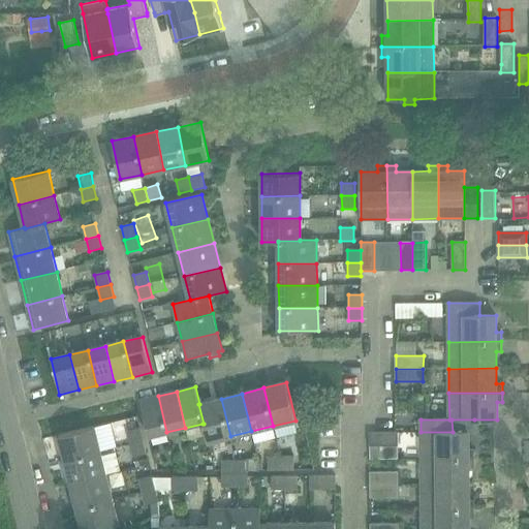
[(149,437),(166,432),(158,396),(139,400),(149,437)]
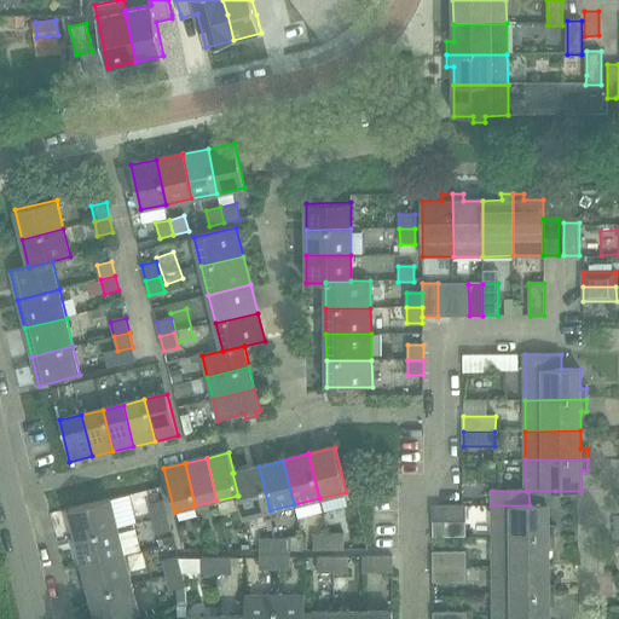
[(238,496),(237,496),(242,518),(270,510),(259,467),(233,473),(232,473),(238,496)]
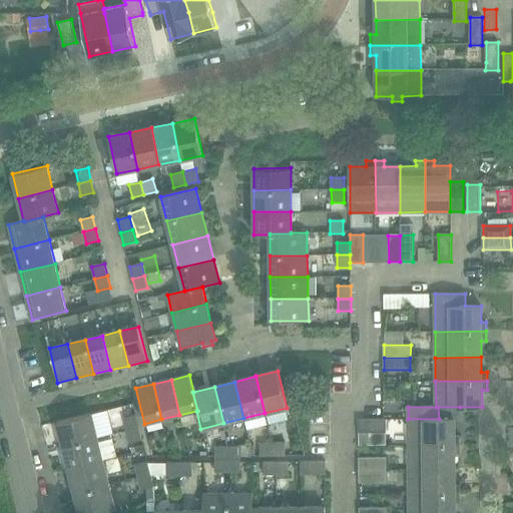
[(408,419),(409,445),(460,444),(460,435),(455,435),(455,420),(460,420),(460,407),(438,407),(439,419),(408,419)]
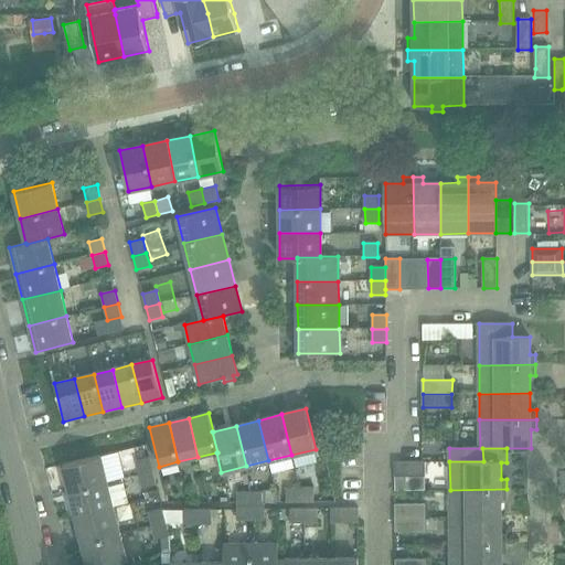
[(63,465),(70,492),(108,482),(102,456),(63,465)]
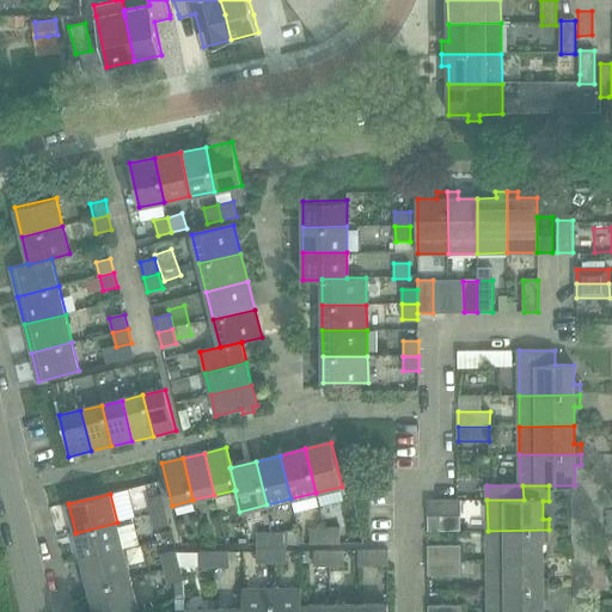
[(147,500),(151,514),(165,510),(161,497),(147,500)]
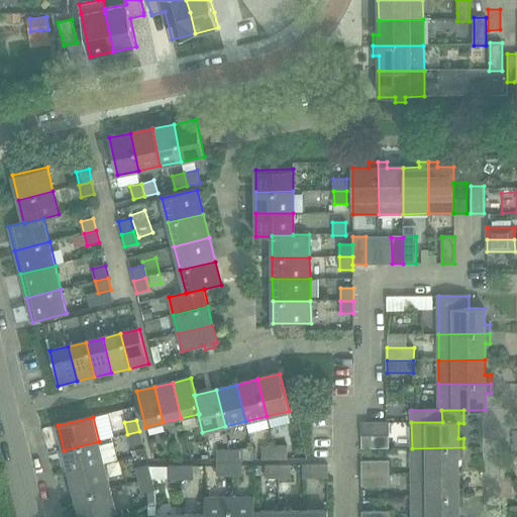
[(362,423),(362,435),(389,435),(389,422),(362,423)]
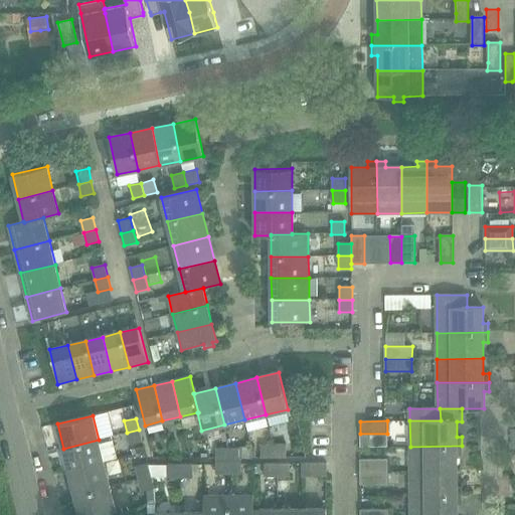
[(127,433),(130,447),(142,444),(139,430),(127,433)]
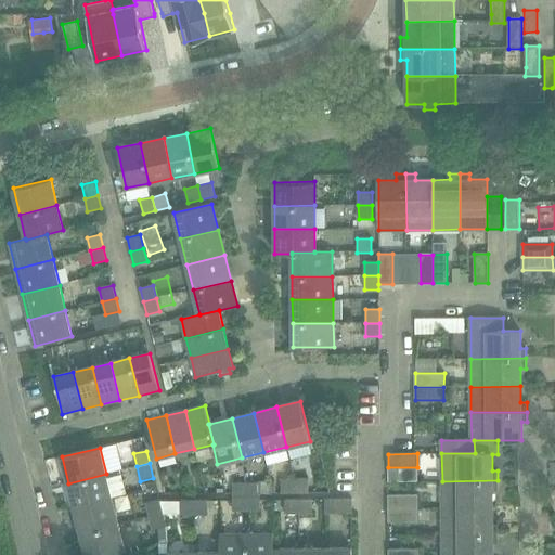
[(68,483),(75,510),(113,500),(106,474),(68,483)]
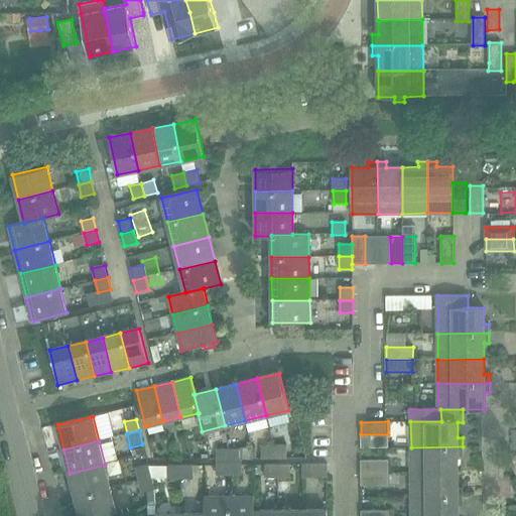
[(274,459),(274,445),(261,445),(261,459),(274,459)]
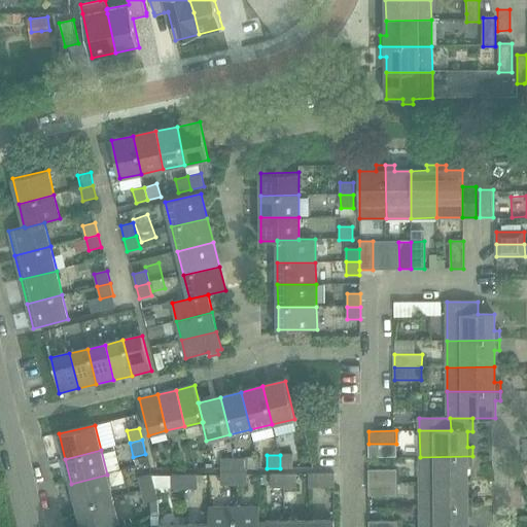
[(293,455),(280,455),(280,468),(293,468),(293,455)]
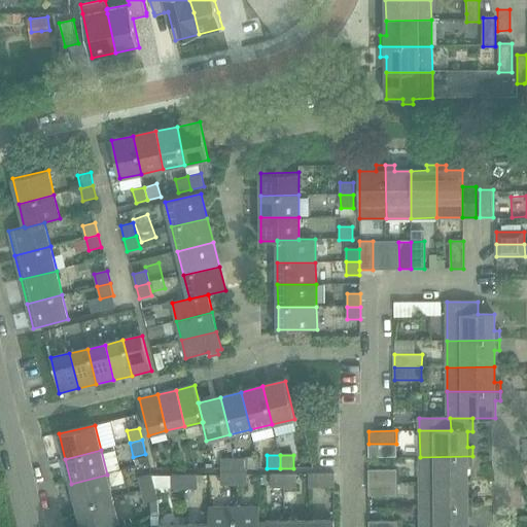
[(420,457),(420,483),(467,482),(467,466),(472,466),(472,456),(420,457)]
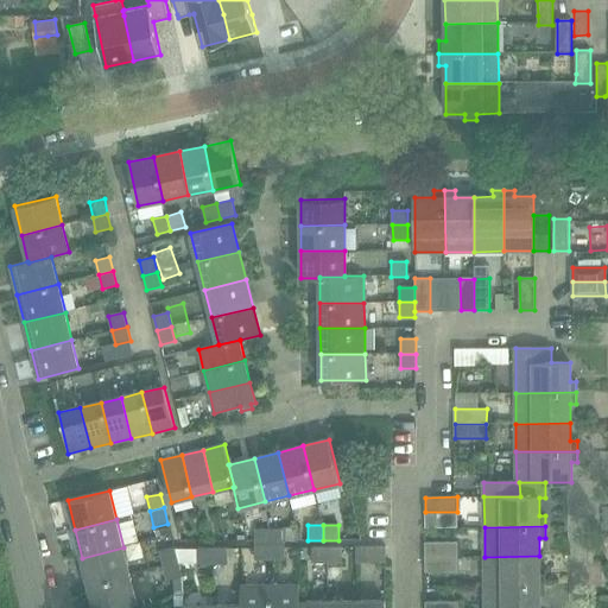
[(255,531),(255,546),(270,546),(270,530),(255,531)]
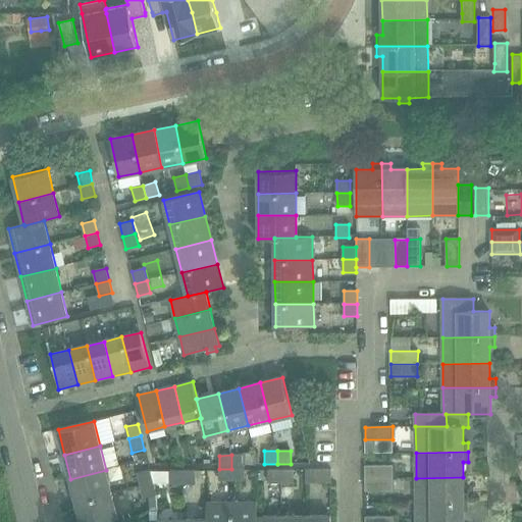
[(244,455),(231,455),(231,469),(244,468),(244,455)]
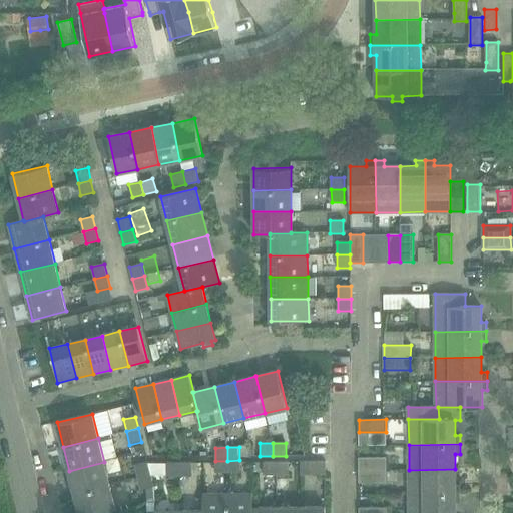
[(359,457),(359,470),(386,470),(386,457),(359,457)]
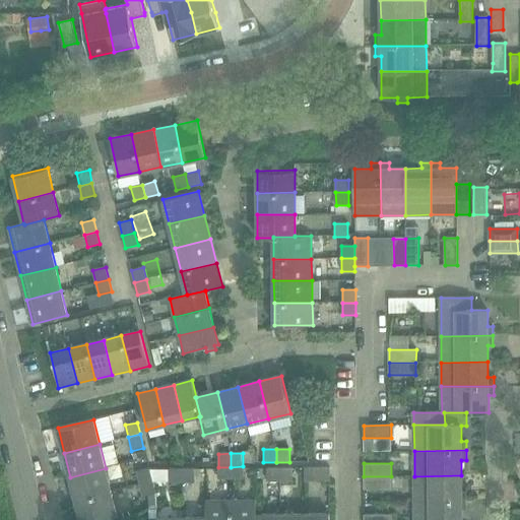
[(243,466),(231,467),(231,479),(243,478),(243,466)]
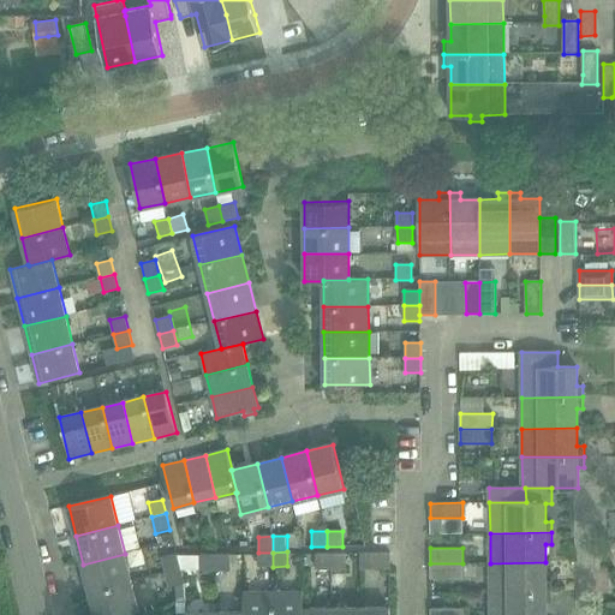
[(273,553),(258,553),(258,567),(273,567),(273,553)]
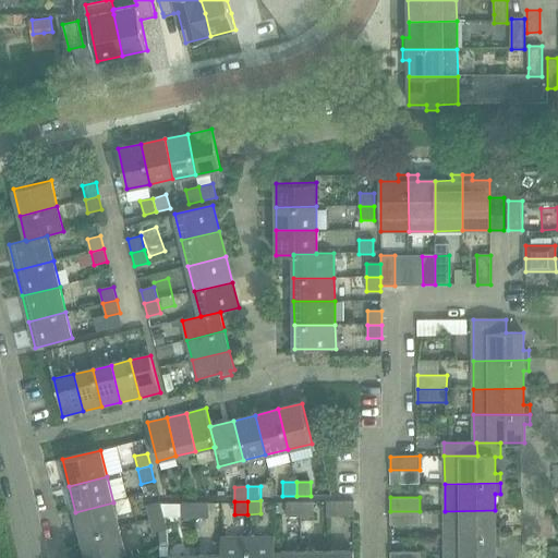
[(354,501),(327,501),(327,516),(354,516),(354,501)]
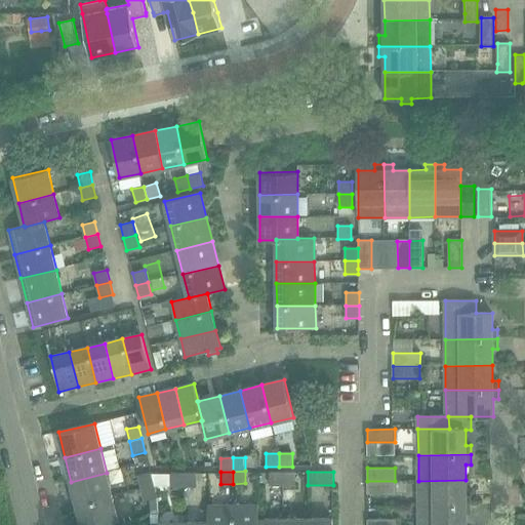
[(71,482),(77,506),(112,496),(107,473),(71,482)]
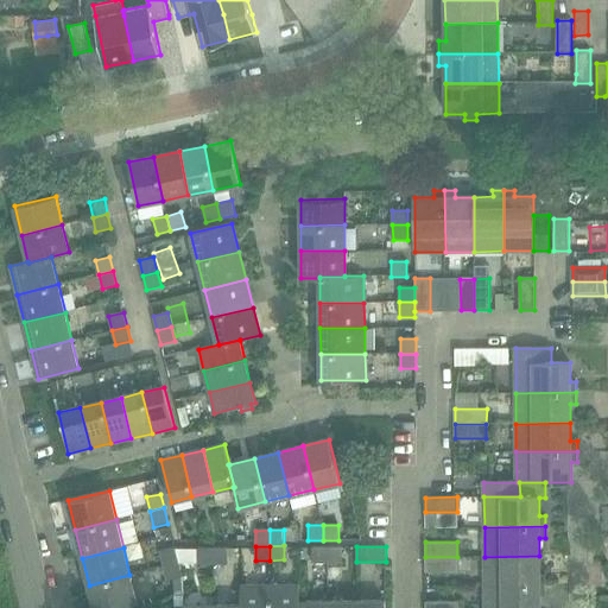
[(328,563),(328,548),(312,548),(312,563),(328,563)]
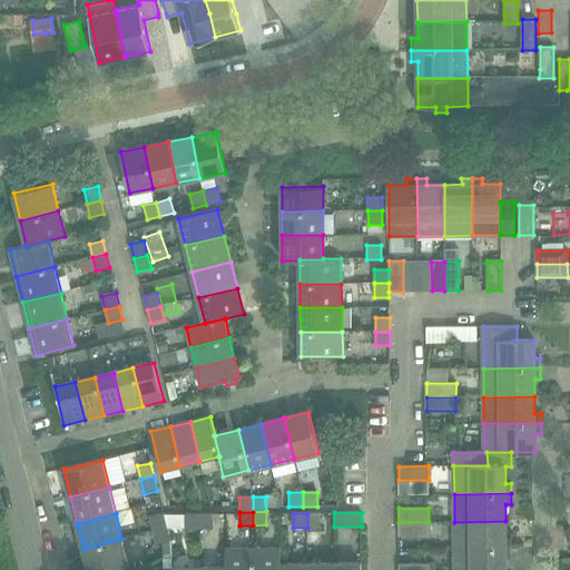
[(321,513),(307,513),(307,528),(321,527),(321,513)]
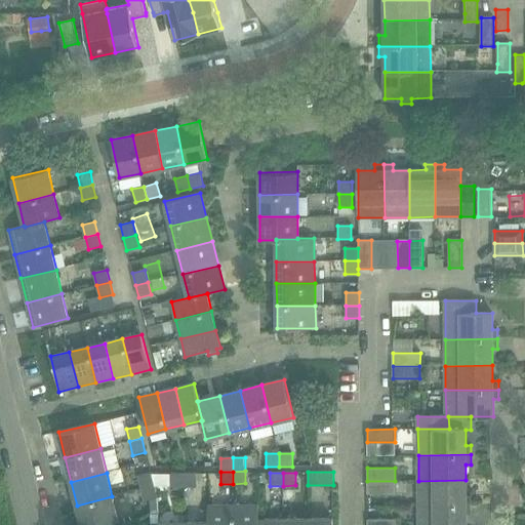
[(137,477),(140,489),(153,486),(151,474),(137,477)]
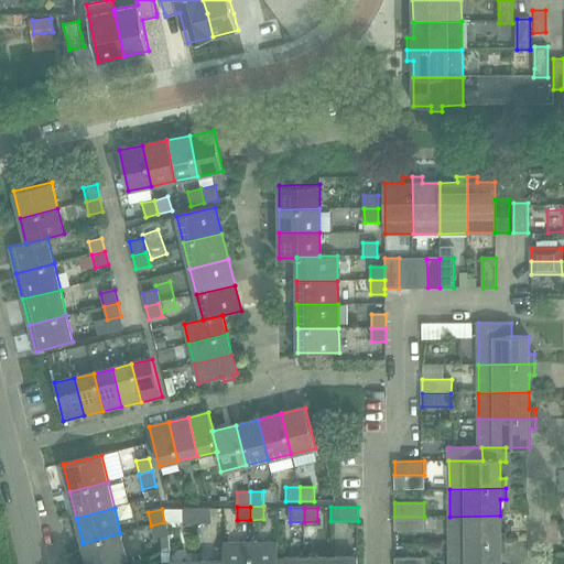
[(197,523),(197,510),(183,510),(183,523),(197,523)]
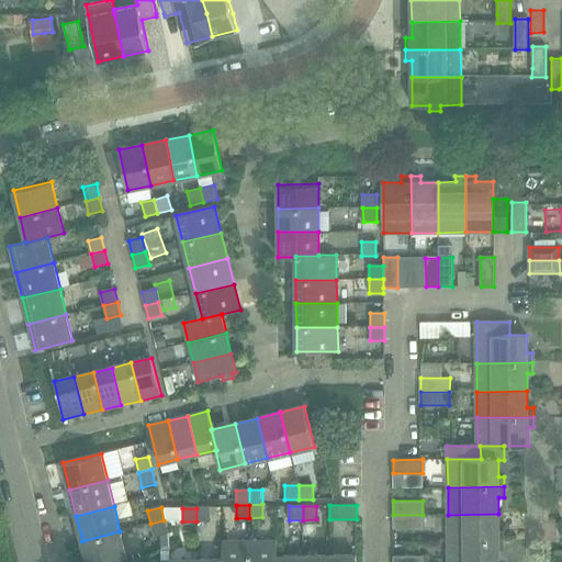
[(211,508),(197,508),(197,521),(211,521),(211,508)]
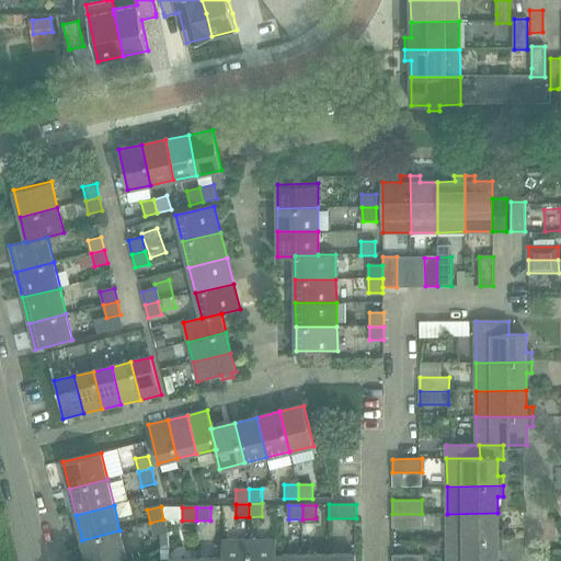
[(447,514),(447,540),(504,540),(504,530),(497,530),(497,513),(447,514)]
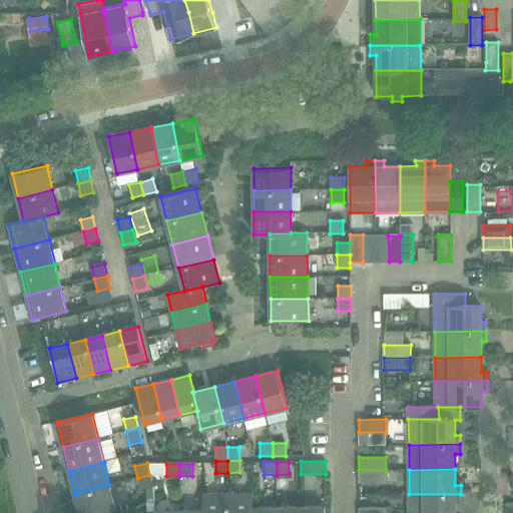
[(386,470),(359,470),(359,482),(386,482),(386,470)]
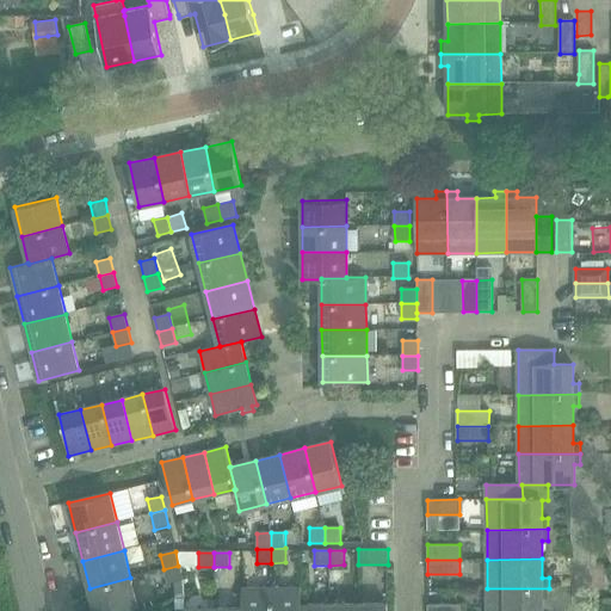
[(178,566),(164,569),(167,585),(181,581),(178,566)]
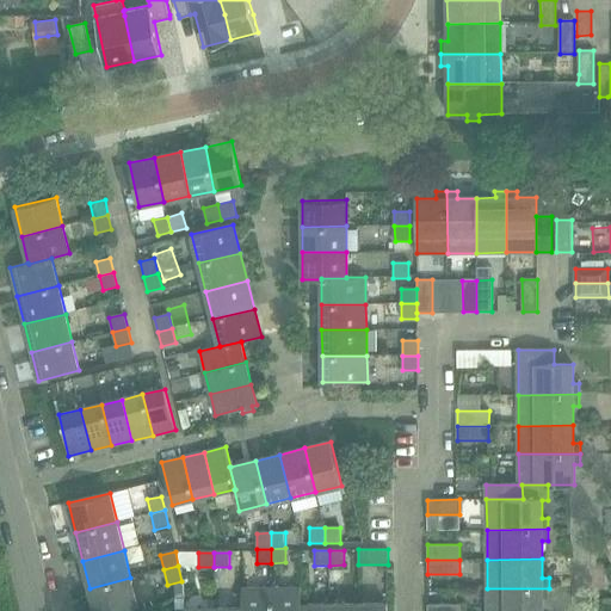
[(130,578),(90,588),(94,610),(112,610),(137,605),(130,578)]
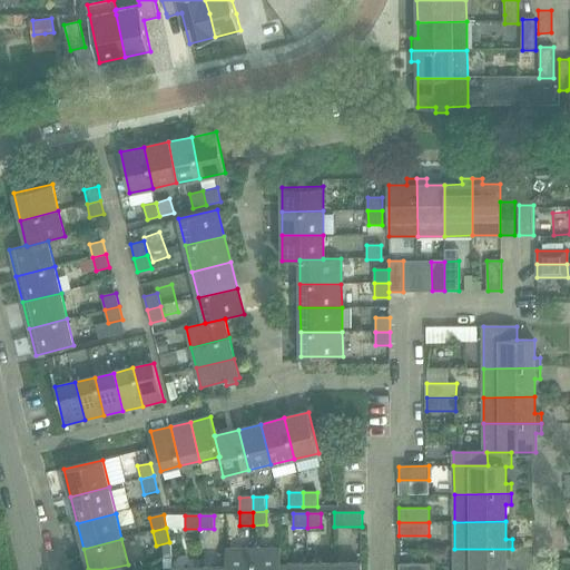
[(225,549),(225,567),(226,567),(226,569),(253,569),(253,549),(225,549)]
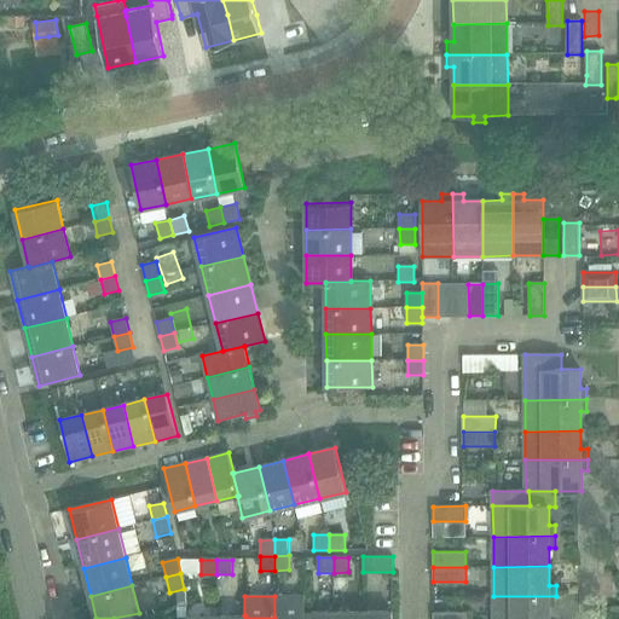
[(305,596),(275,596),(275,618),(304,618),(305,613),(305,596)]
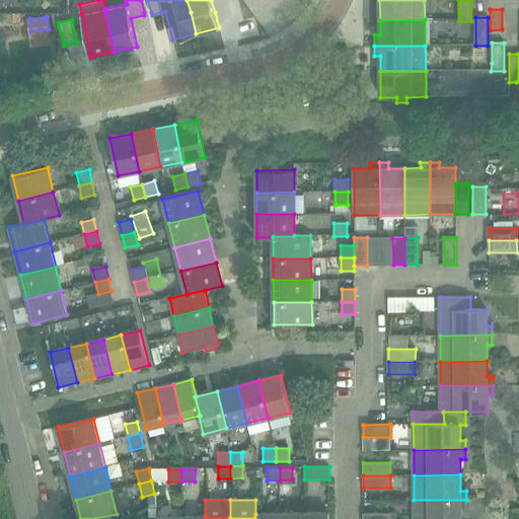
[(466,500),(414,500),(414,518),(460,518),(460,509),(466,509),(466,500)]
